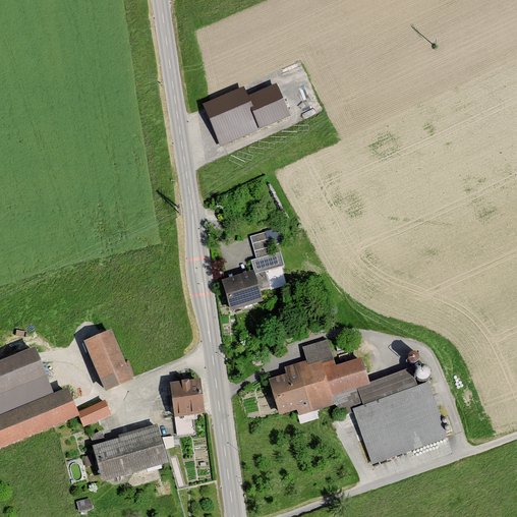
[(245,84),(203,102),(220,145),(290,116),(277,82),(248,94),(245,84)]
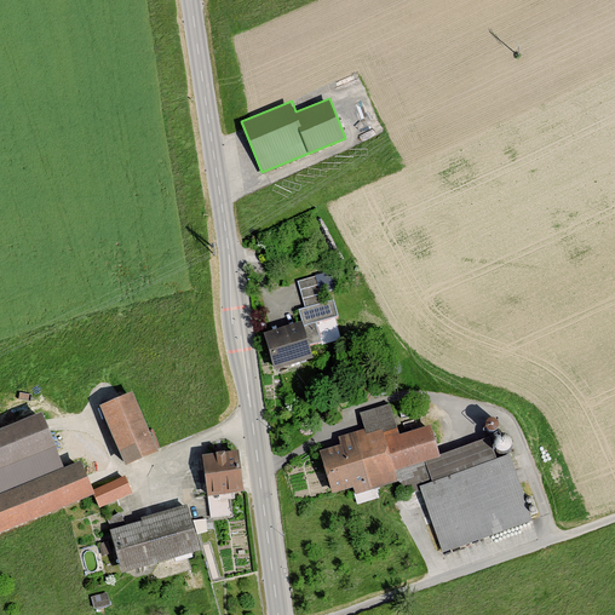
[(310,305),(303,308),(312,343),(326,339),(320,320),(342,314),(337,295),(328,298),(322,275),(302,280),(310,305)]
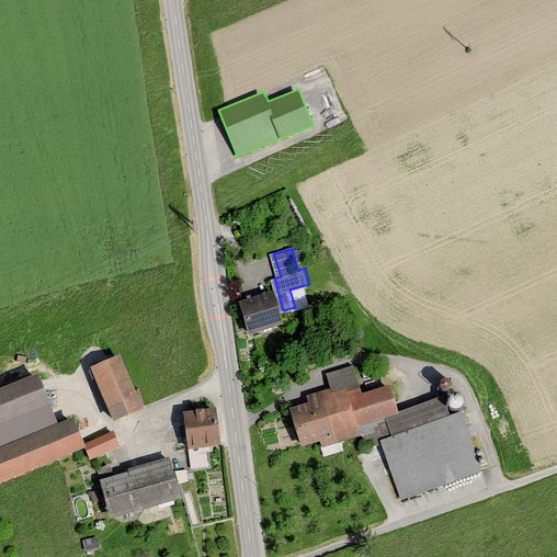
[(273,291),(239,299),(248,334),(283,326),(279,310),(273,291)]
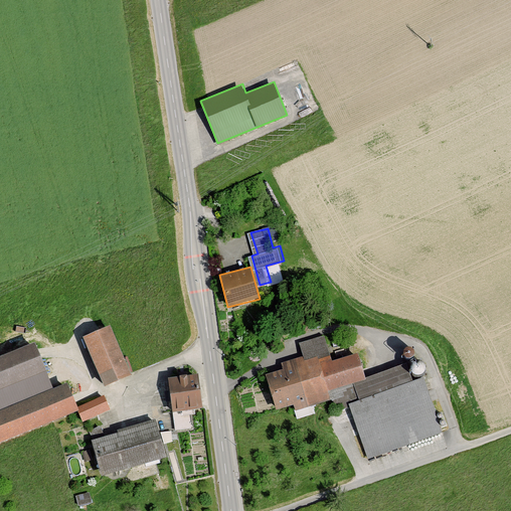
[(108,325),(79,336),(101,387),(128,376),(108,325)]
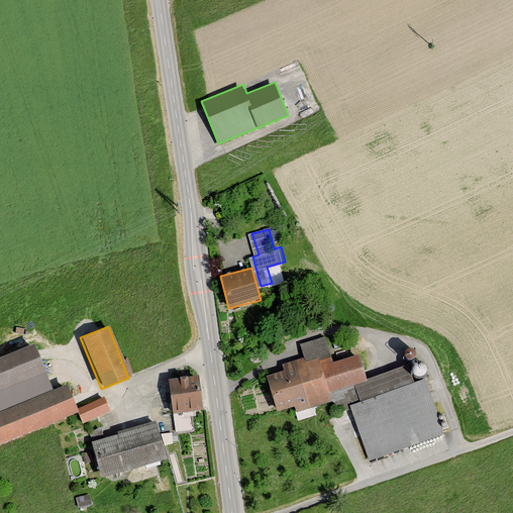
[(335,411),(352,406),(371,459),(445,433),(426,379),(414,383),(408,365),(366,379),(357,353),(334,362),(325,335),(301,344),(305,356),(284,364),(286,369),(265,376),(277,411),(293,405),(295,412),(331,400),(335,411)]
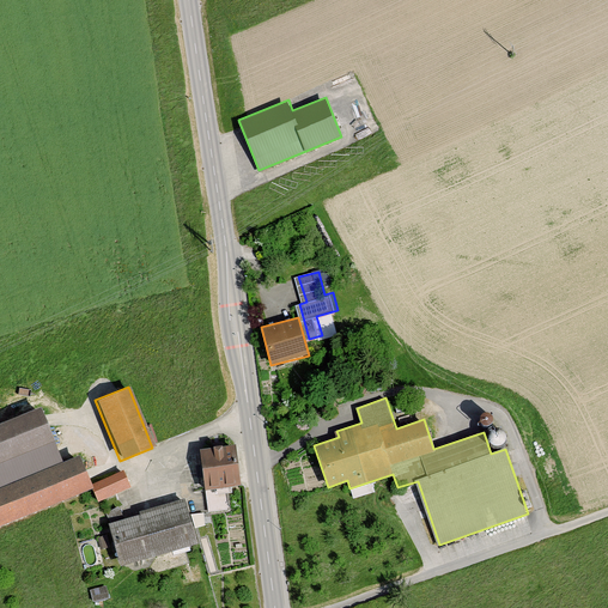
[(37,408),(0,423),(0,462),(50,442),(37,408)]
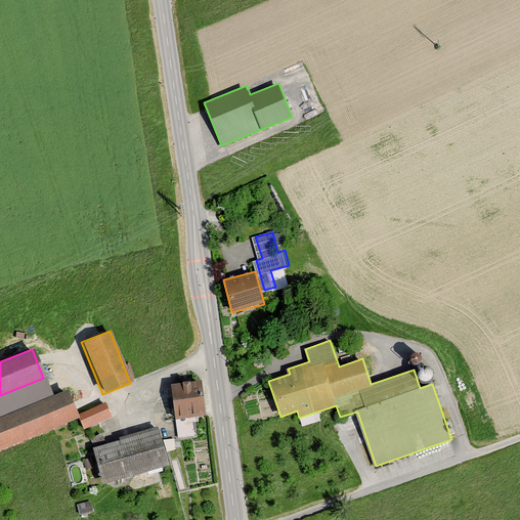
[(198,380),(169,383),(173,419),(202,415),(198,380)]
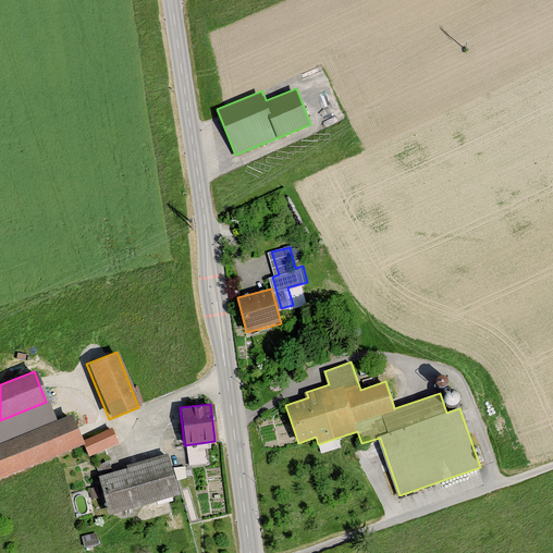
[(69,415),(0,442),(0,478),(81,444),(69,415)]
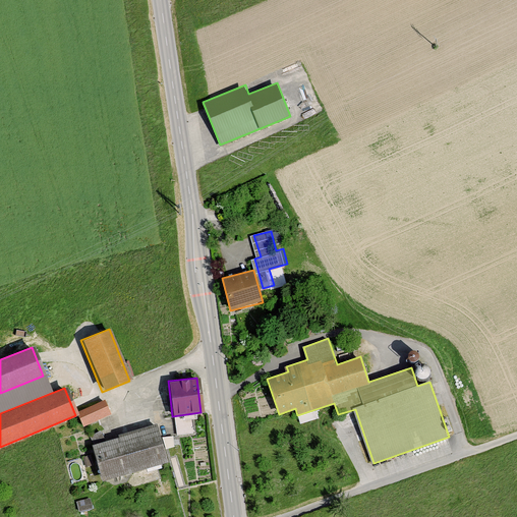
[(104,398),(78,411),(84,424),(111,412),(104,398)]
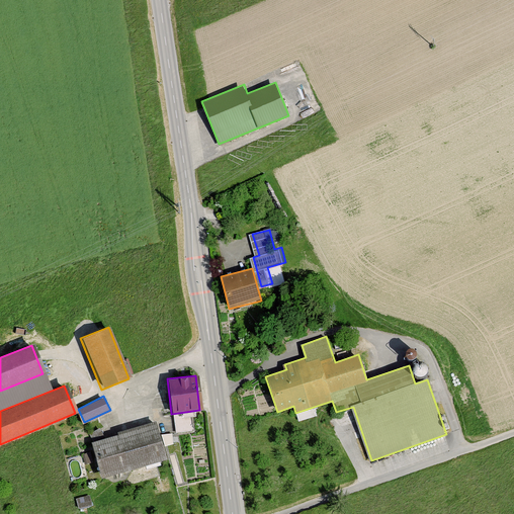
[(156,424),(91,443),(101,478),(166,457),(156,424)]
